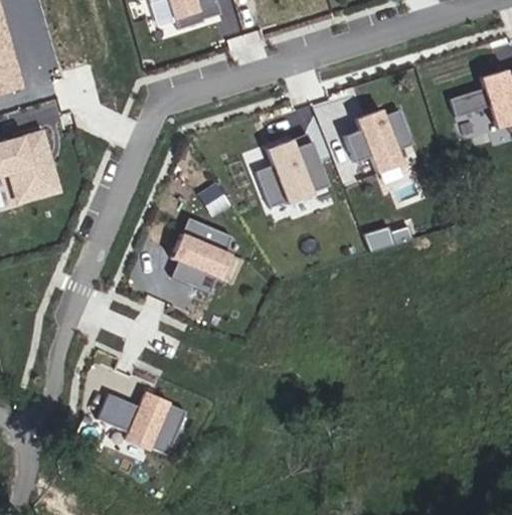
[(215,0),(143,0),(154,35),(220,15),(215,0)]
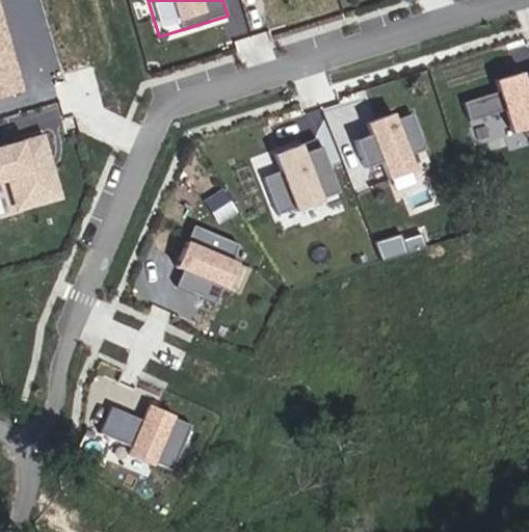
[(0,95),(25,87),(0,1),(0,95)]
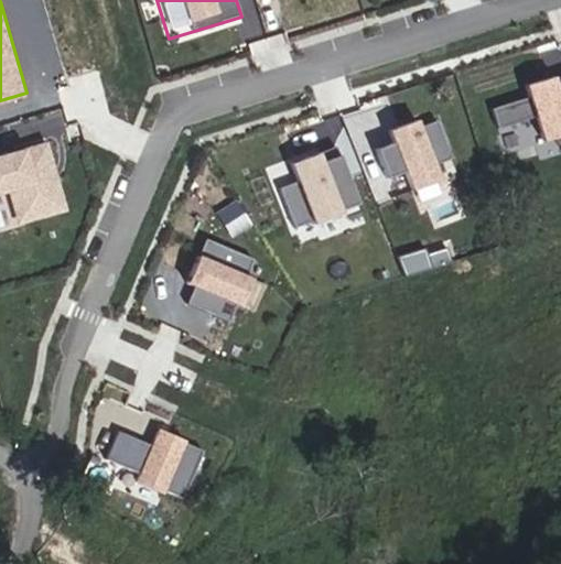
[(502,129),(537,118),(543,138),(560,131),(560,83),(558,75),(526,86),(530,96),(494,108),(502,129)]
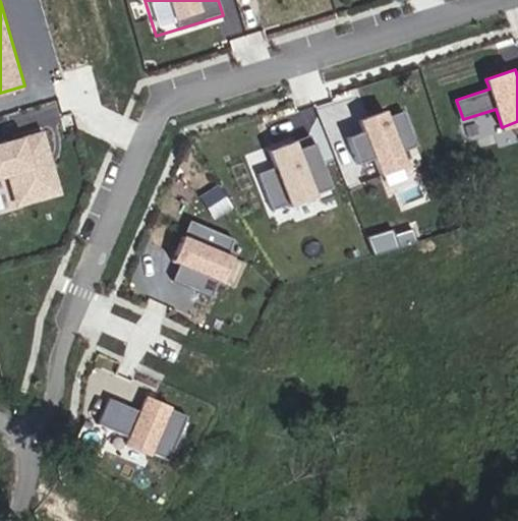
[(419,141),(407,111),(389,118),(386,109),(359,119),(364,131),(349,136),(359,163),(375,157),(382,175),(407,165),(401,149),(419,141)]
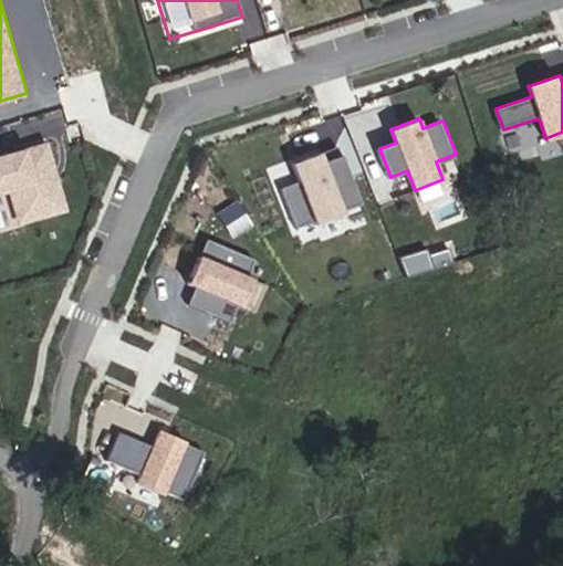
[(0,198),(11,196),(20,224),(69,210),(50,143),(0,157),(0,198)]
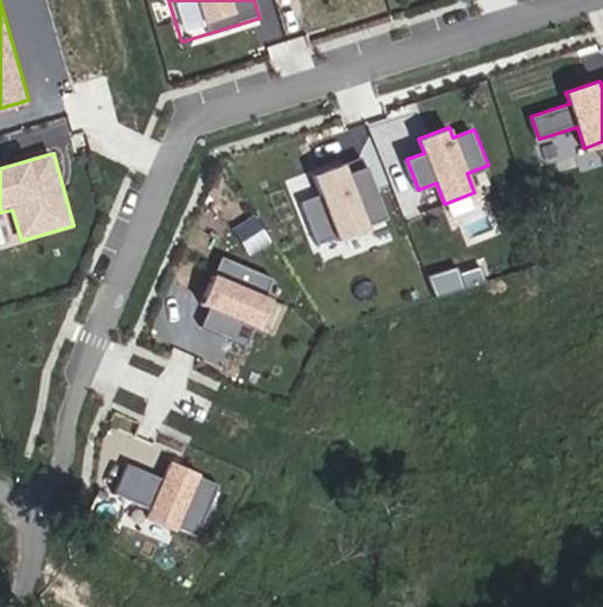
[(369,167),(350,174),(345,164),(314,176),(322,197),(303,204),(319,243),(338,237),(340,244),(371,232),(367,223),(389,215),(369,167)]
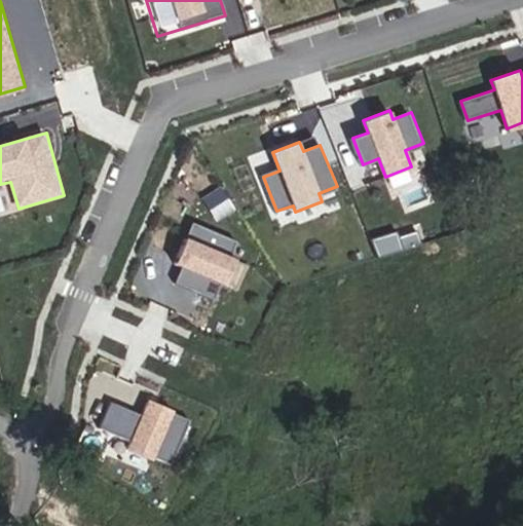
[(256,157),(260,174),(276,170),(271,153),(256,157)]
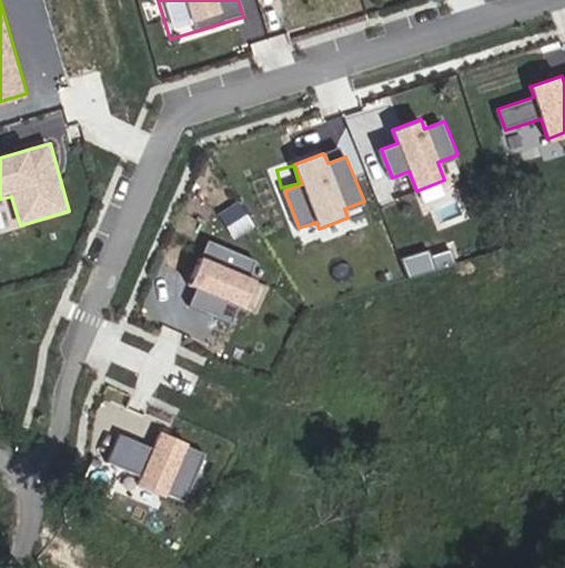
[(270,286),(250,277),(256,261),(210,241),(202,259),(200,259),(189,287),(197,291),(190,307),(221,318),(228,303),(258,315),(270,286)]
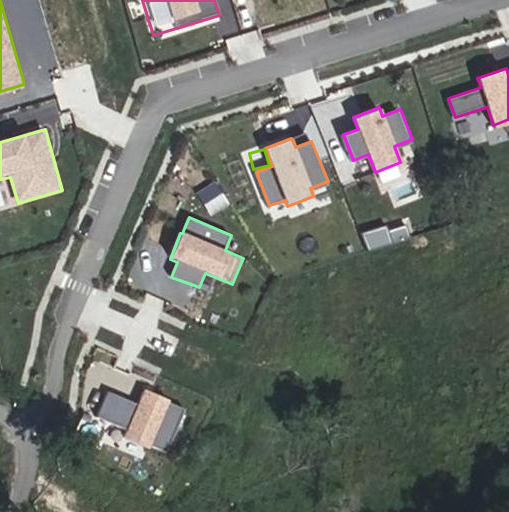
[(169,452),(186,411),(168,403),(170,399),(146,388),(138,406),(111,392),(99,416),(127,430),(123,440),(147,450),(150,444),(169,452)]
